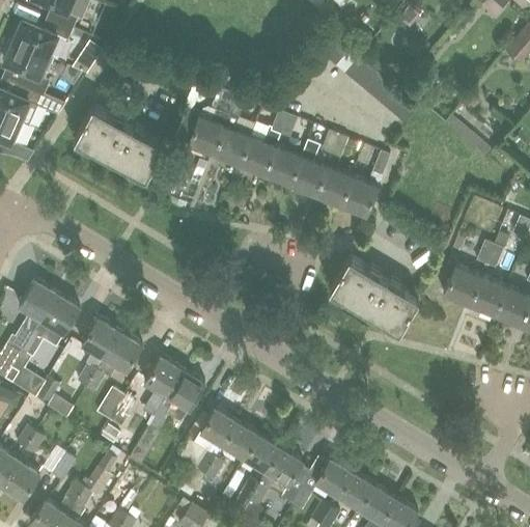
[(37,0),(52,6),(48,18),(72,28),(77,16),(66,11),(72,0),(37,0)]
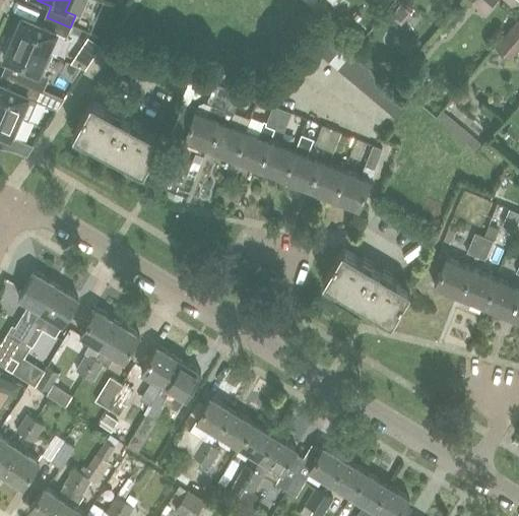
[(401,0),(398,0),(387,13),(388,14),(400,24),(401,25),(413,10),(401,0)]
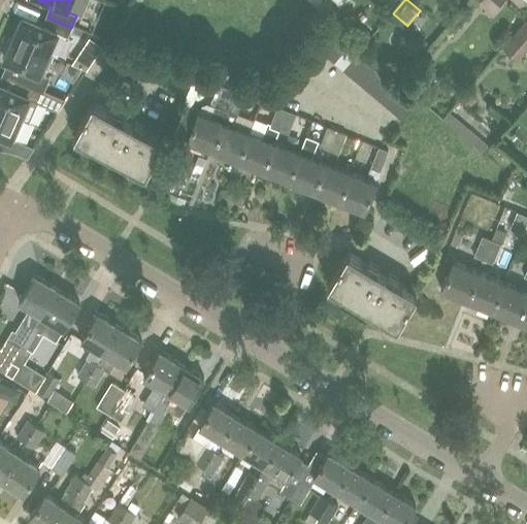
[(66,39),(71,28),(47,18),(42,29),(22,20),(12,40),(46,56),(52,58),(56,60),(65,39),(66,39)]
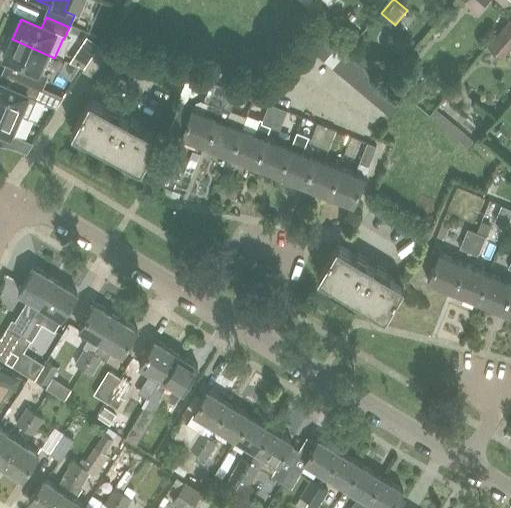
[(500,60),(510,47),(510,21),(486,48),(500,60)]
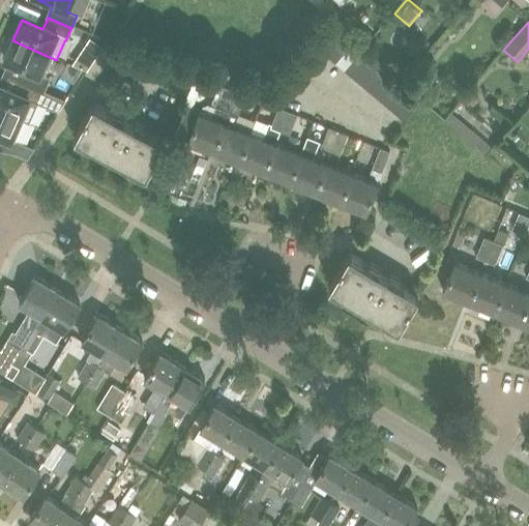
[(310,42),(318,51),(332,34),(323,26),(310,42)]
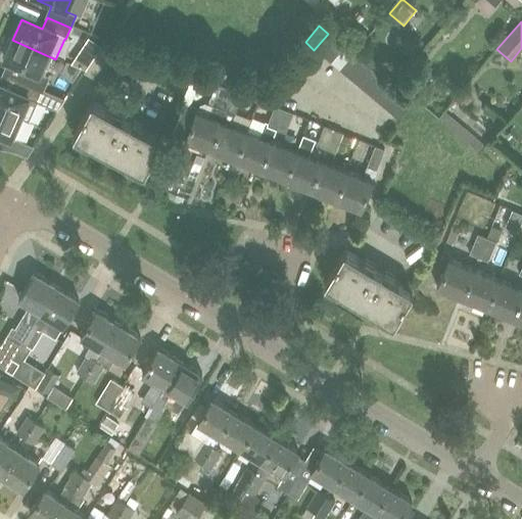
[(314,50),(323,57),(336,41),(328,34),(314,50)]
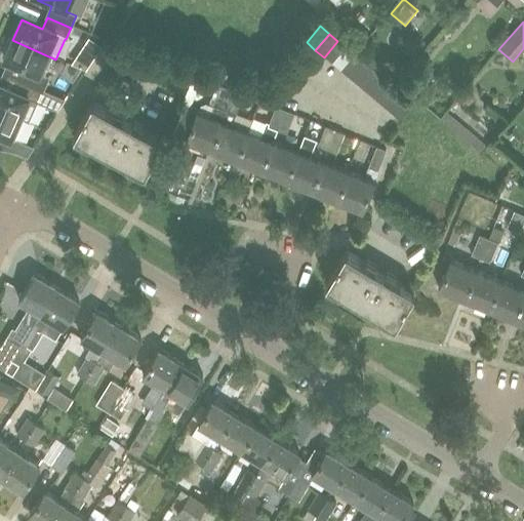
[(51,57),(46,55),(12,40),(3,62),(24,71),(18,81),(42,92),(47,80),(42,78),(51,57)]
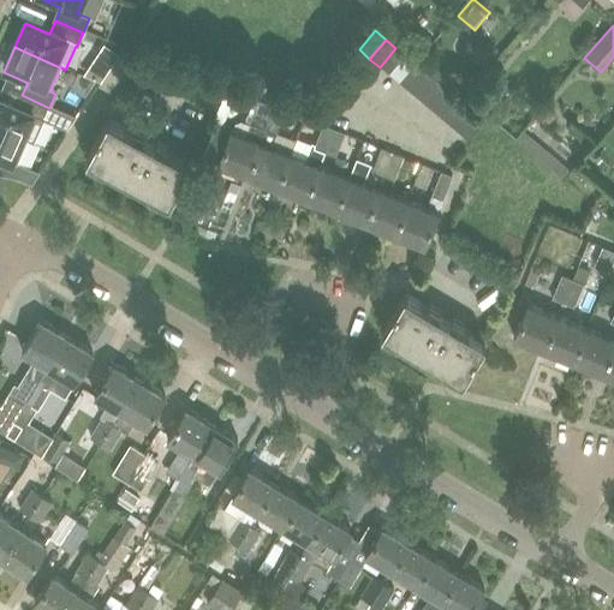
[(118,57),(106,48),(85,78),(99,84),(118,57)]
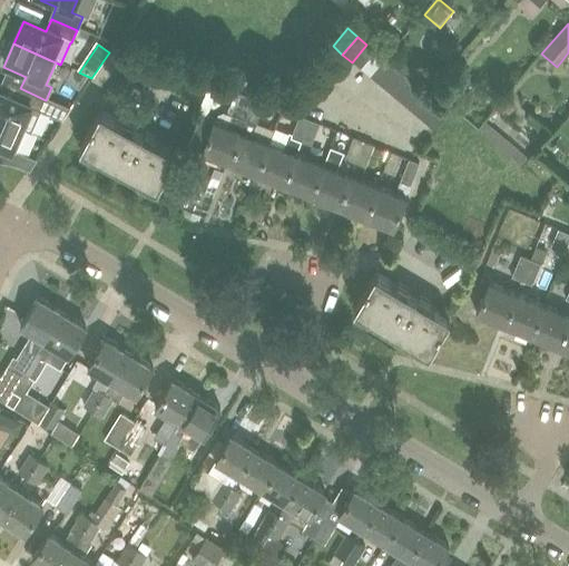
[(352,62),(361,70),(375,52),(366,45),(352,62)]
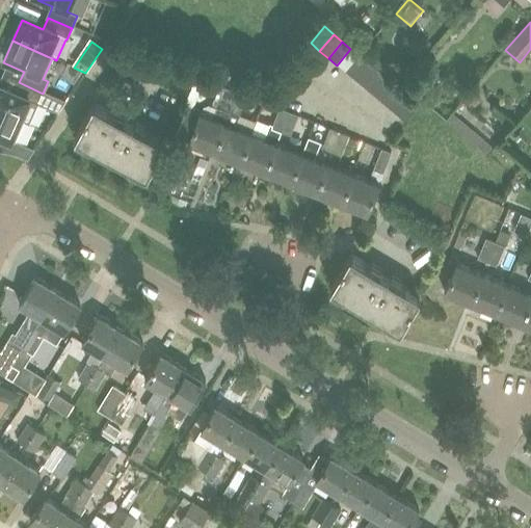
[(337,66),(346,73),(360,56),(350,49),(337,66)]
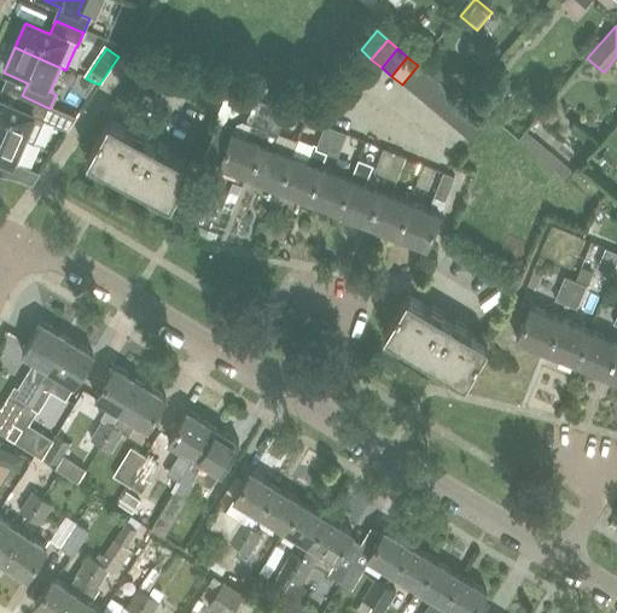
[(412,93),(428,74),(418,65),(402,85),(412,93)]
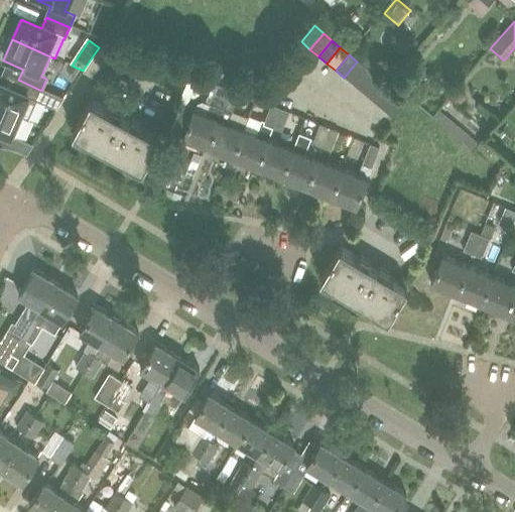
[(366,69),(357,61),(344,78),(352,85),(366,69)]
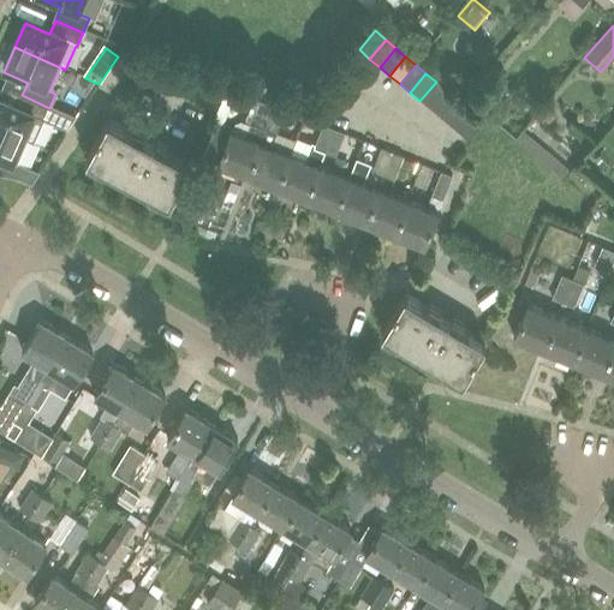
[(96,85),(79,77),(69,101),(82,107),(96,85)]
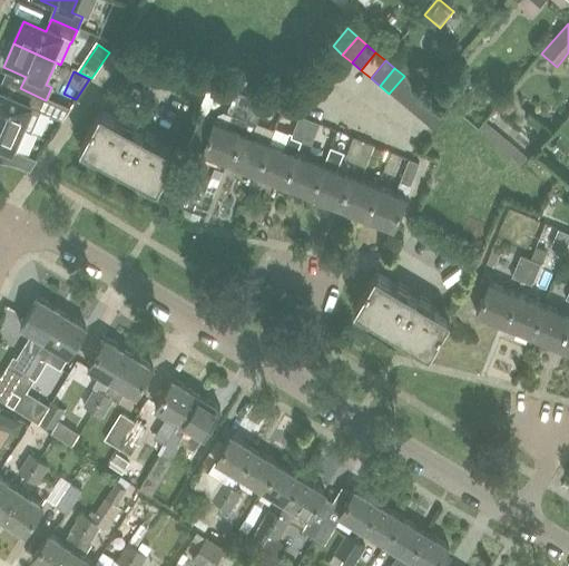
[(413,84),(404,76),(389,94),(398,101),(413,84)]
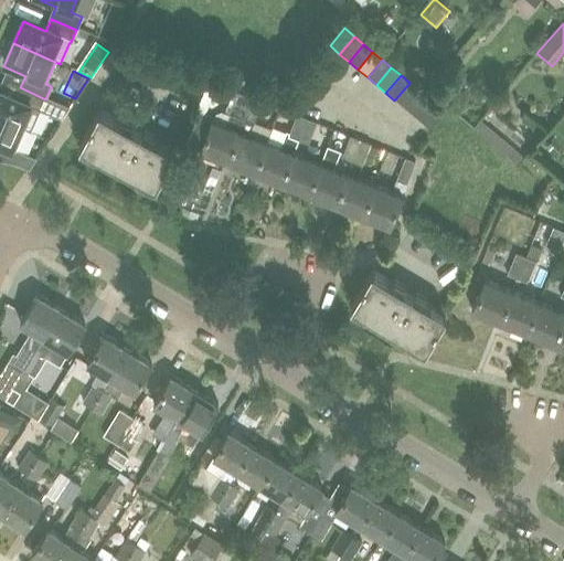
[(418,91),(410,83),(394,101),(403,108),(418,91)]
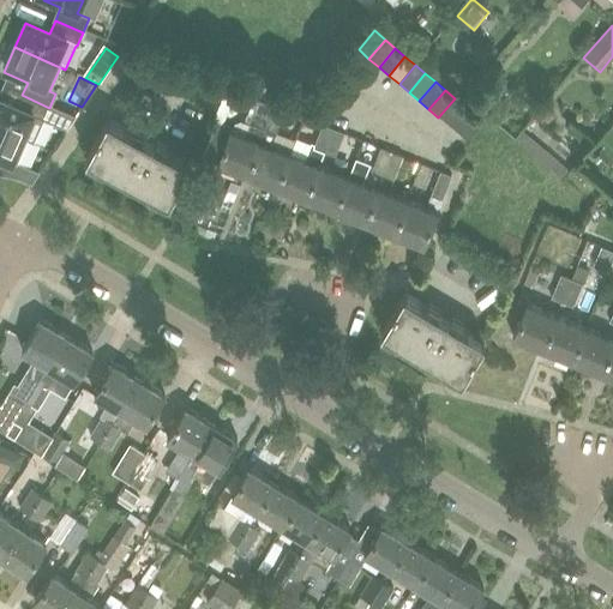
[(0,130),(22,140),(22,139),(26,142),(32,144),(49,108),(22,95),(16,108),(0,101),(0,130)]
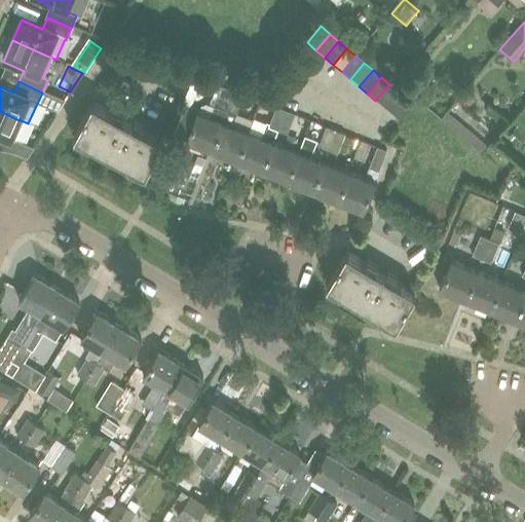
[(398,91),(389,84),(375,101),(383,108),(398,91)]
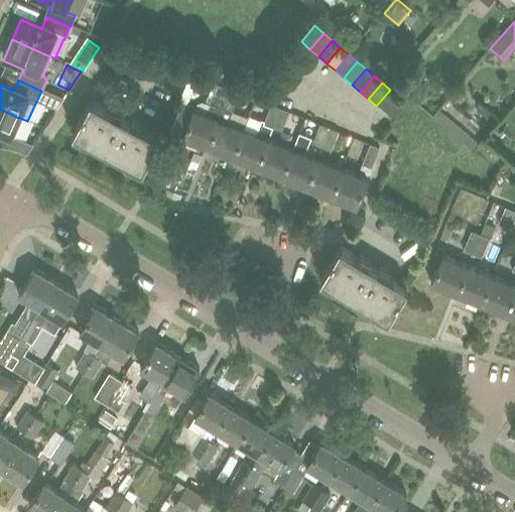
[(208,150),(219,121),(224,108),(231,91),(230,90),(221,89),(214,107),(211,106),(207,116),(179,106),(167,135),(208,150)]
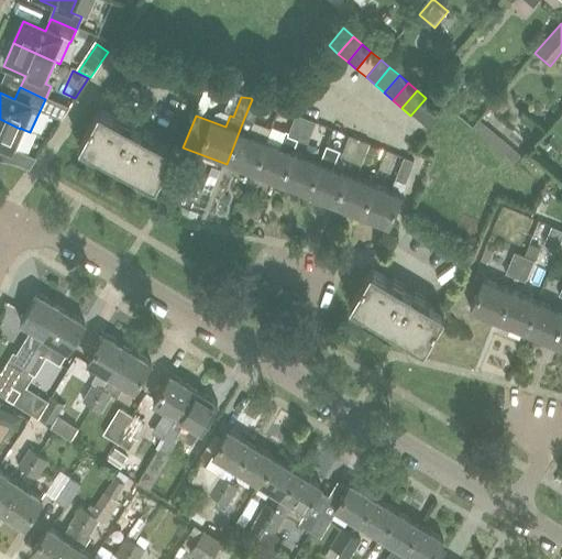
[(410,116),(420,123),(434,106),(426,98),(410,116)]
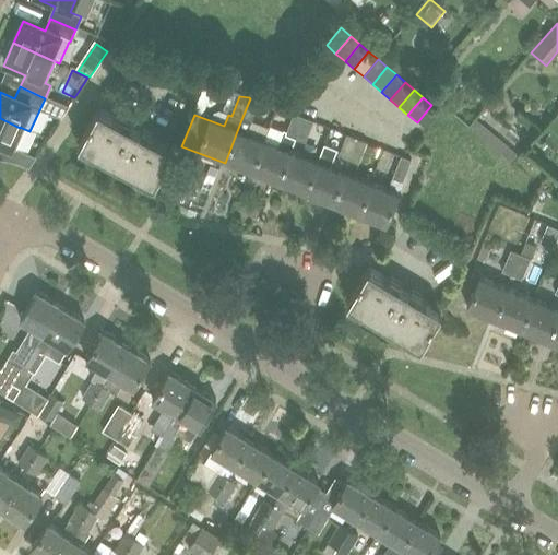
[(250,98),(242,117),(251,120),(266,127),(273,108),(250,98)]
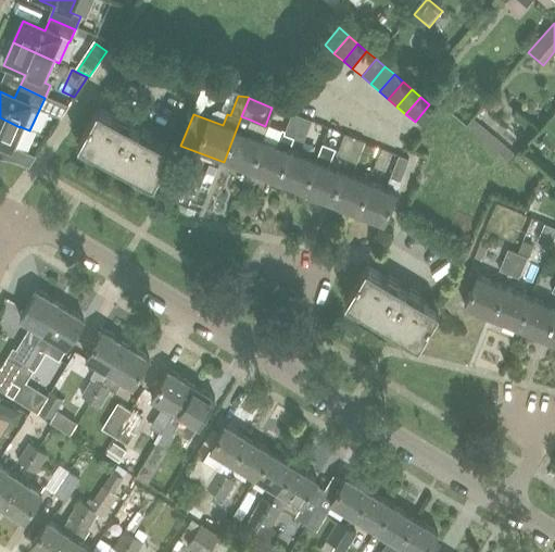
[(424,129),(439,112),(429,104),(415,122),(424,129)]
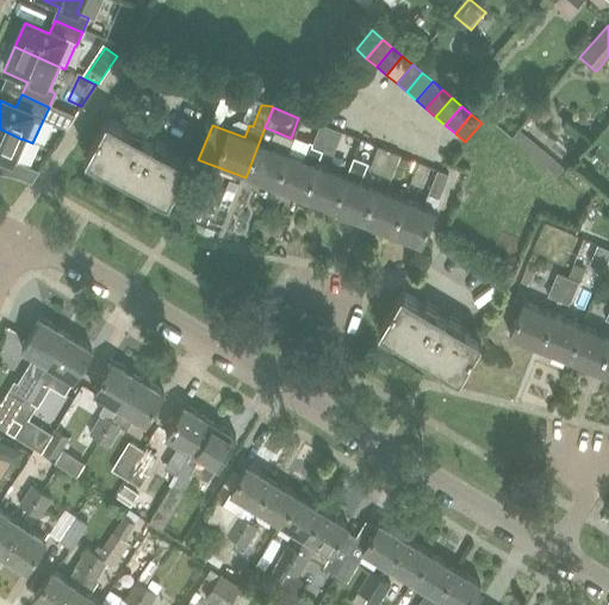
[(167,203),(187,163),(105,120),(85,160),(167,203)]
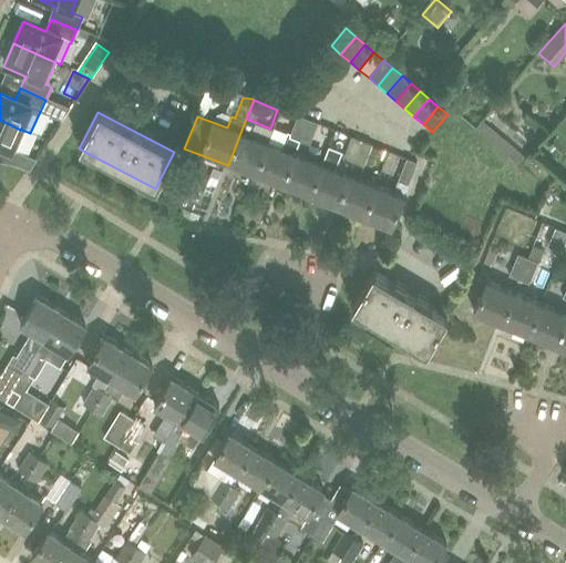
[(255,176),(283,186),(295,155),(295,154),(299,142),(309,146),(318,124),(297,116),(290,135),(287,134),(281,150),(268,144),(255,176)]
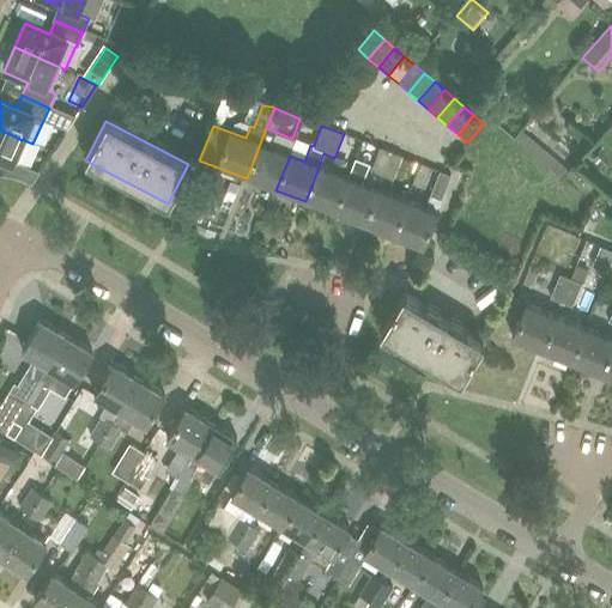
[(260,144),(247,178),(276,190),(290,156),(270,147),(276,132),(266,128),(260,144)]
